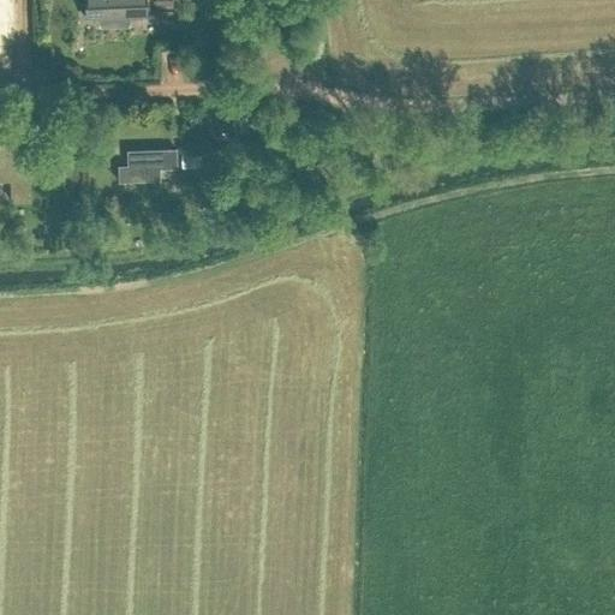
[(84,0),(84,12),(93,12),(101,25),(126,25),(132,11),(144,11),(144,0),(143,0),(84,0)]
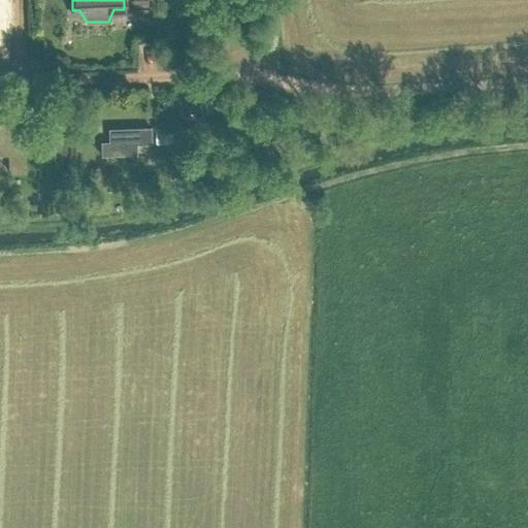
[(199,99),(201,121),(212,119),(210,98),(199,99)]
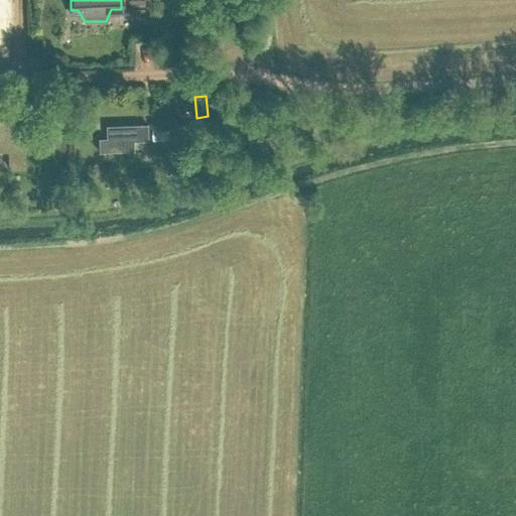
[(22,165),(21,122),(0,122),(0,146),(9,147),(10,165),(22,165)]
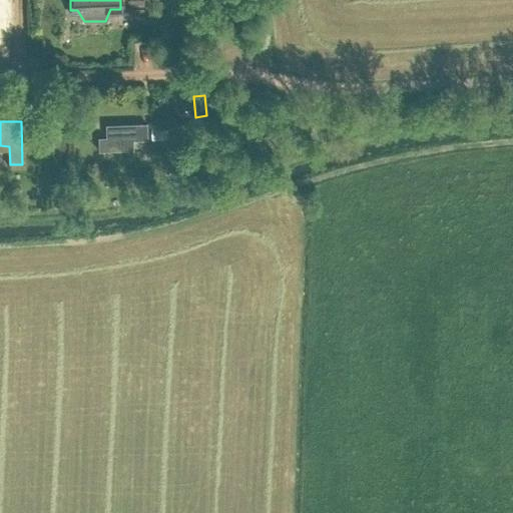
[(105,136),(97,137),(97,150),(132,149),(132,139),(146,139),(146,122),(104,124),(105,136)]
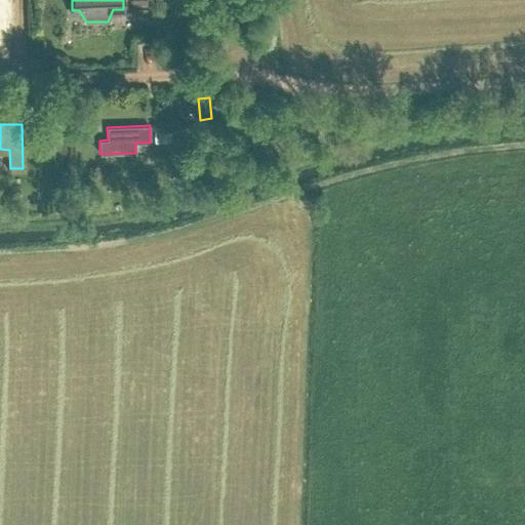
[(52,142),(52,154),(69,154),(69,142),(52,142)]
